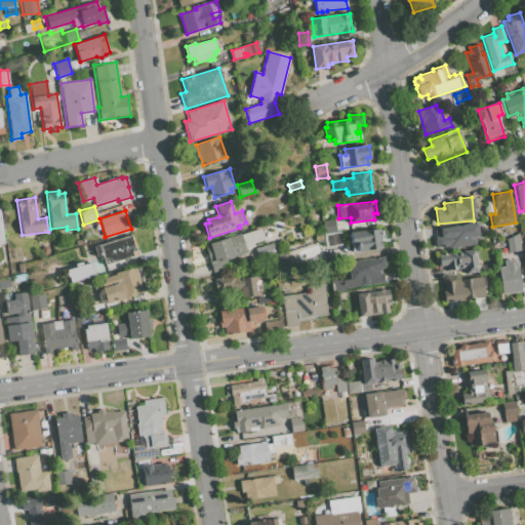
[(324,233),(335,231),(334,220),(323,221),(324,233)]
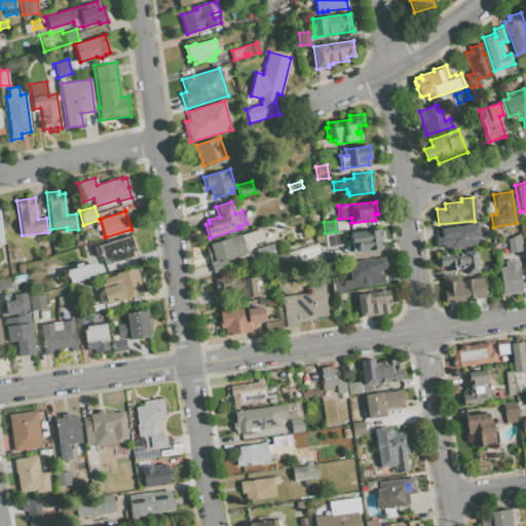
[(478,246),(477,236),(480,236),(478,224),(441,229),(441,230),(435,230),(438,248),(450,247),(450,250),(478,246)]
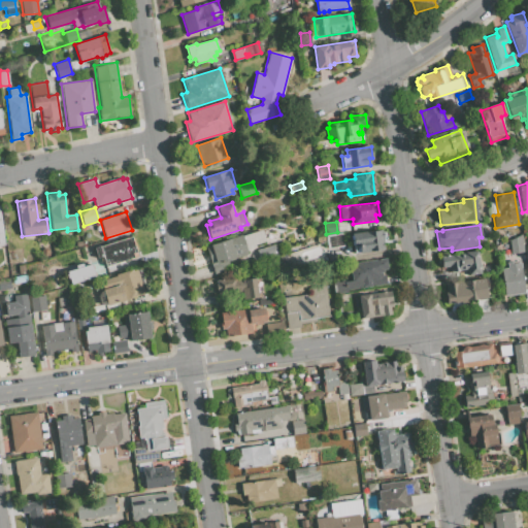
[(354,253),(384,250),(382,230),(352,234),(354,253)]
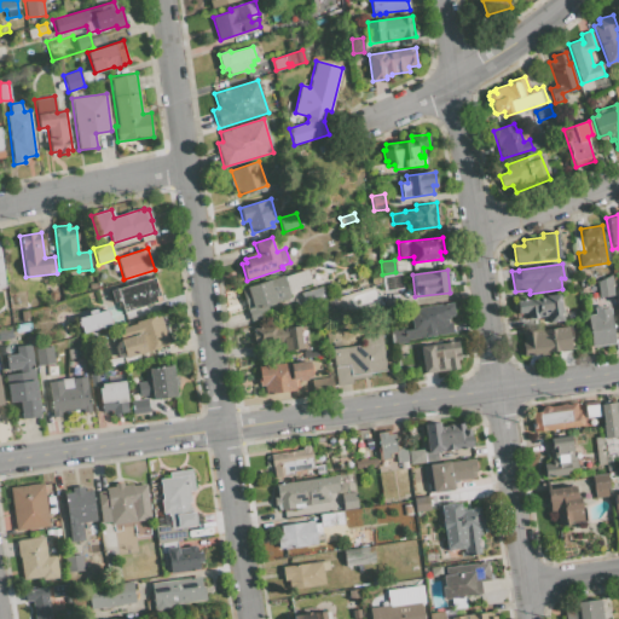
[(385,291),(403,289),(400,275),(382,276),(385,291)]
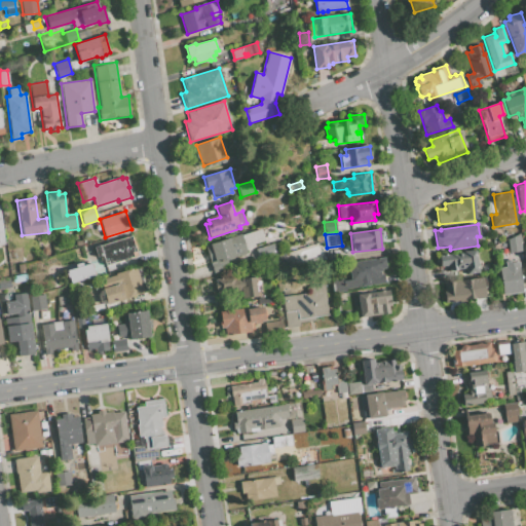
[(510,253),(522,251),(519,233),(508,239),(510,253)]
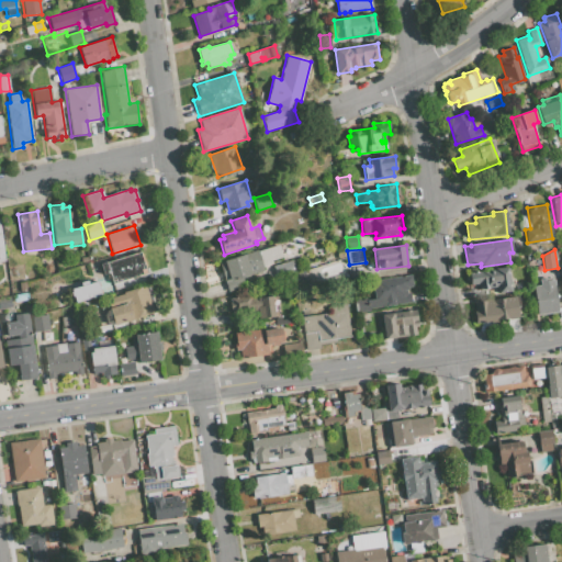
[(228,292),(245,287),(242,278),(263,271),(257,250),(218,262),(228,292)]
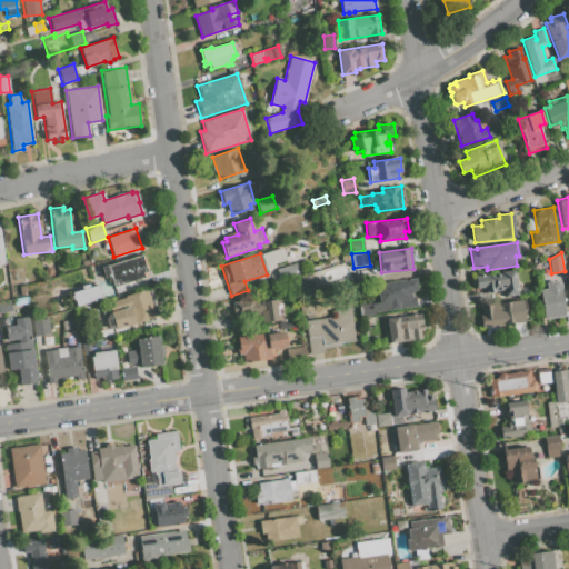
[(101,267),(141,255),(147,272),(142,273),(143,278),(115,287),(111,276),(105,278),(101,267)]
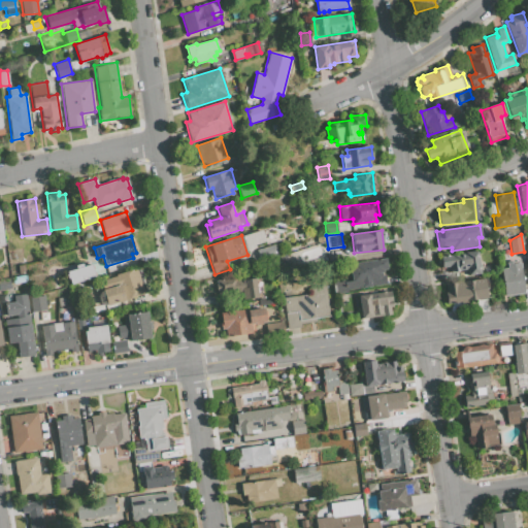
[(260,260),(277,255),(274,244),(257,250),(260,260)]
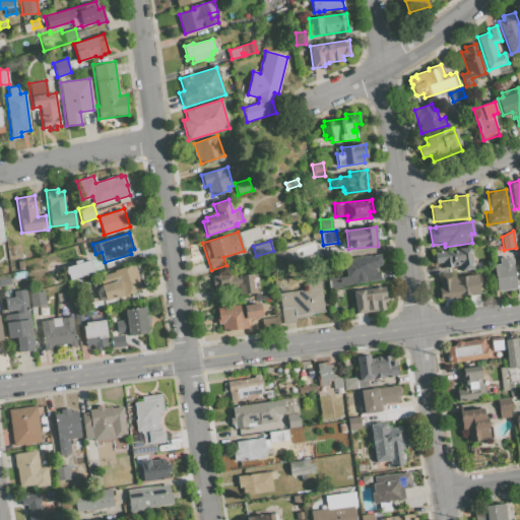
[(40,245),(49,243),(50,252),(41,253),(40,245)]
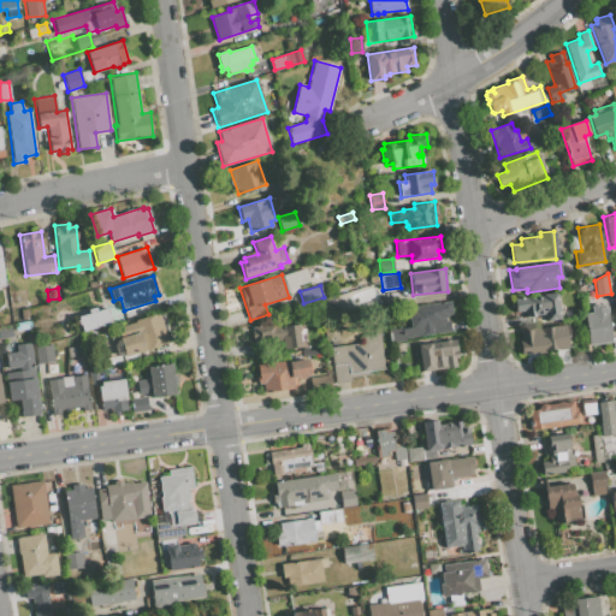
[(542,294),(543,297),(535,297),(535,298),(529,300),(515,302),(516,311),(526,309),(527,317),(535,315),(535,314),(545,313),(546,321),(561,319),(557,292),(542,294)]
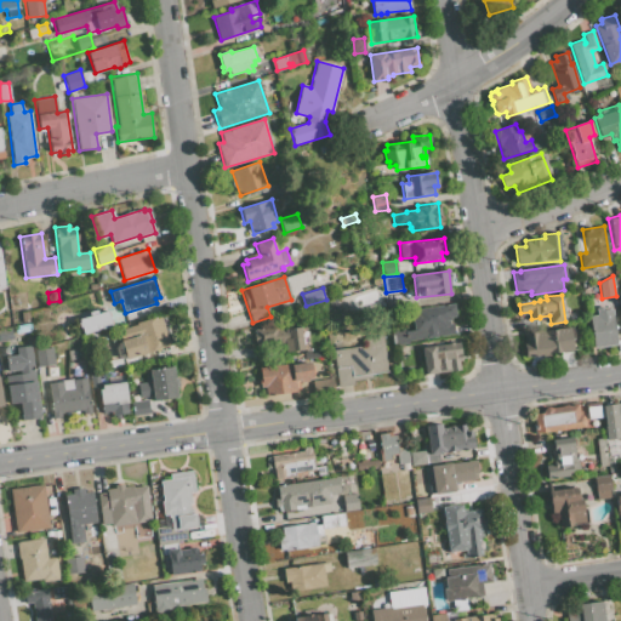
[(406,341),(455,334),(453,323),(449,324),(449,322),(451,320),(451,319),(457,318),(455,303),(416,309),(416,313),(411,314),(414,330),(405,331),(406,341)]
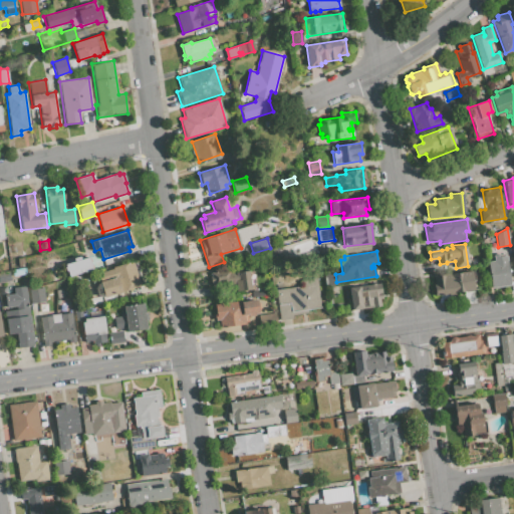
[(492,288),(510,285),(506,255),(501,256),(500,254),(493,255),(494,261),(488,262),(492,288)]
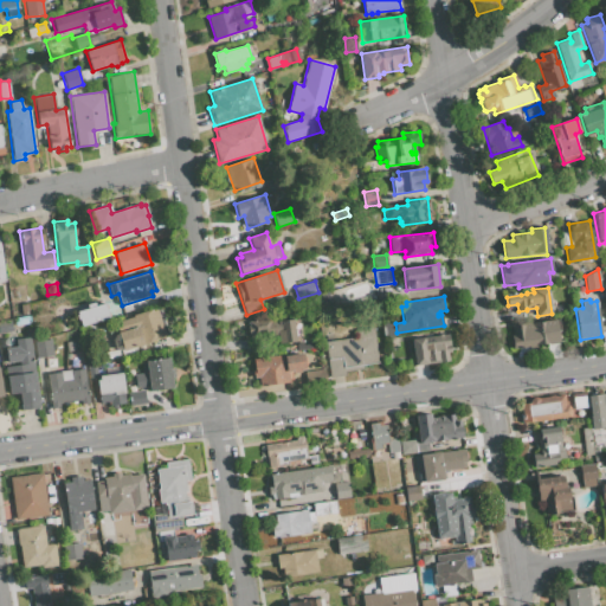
[(77,311),(86,308),(86,304),(94,303),(95,305),(104,303),(109,318),(82,327),(77,311)]
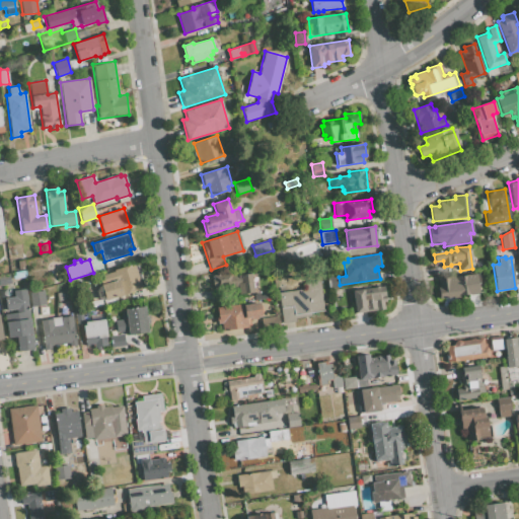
[(114,270),(134,264),(134,266),(138,265),(144,284),(141,285),(142,289),(124,294),(126,300),(113,305),(110,298),(104,300),(100,284),(101,284),(98,277),(114,272),(114,270)]
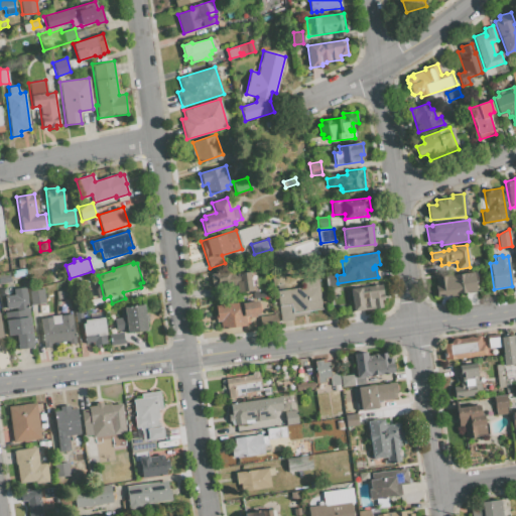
[(12,270),(25,268),(26,276),(13,278),(12,270)]
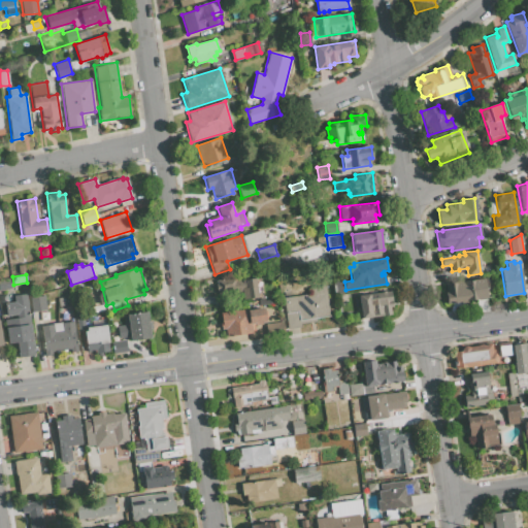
[(0,279),(9,278),(10,289),(0,289),(0,279)]
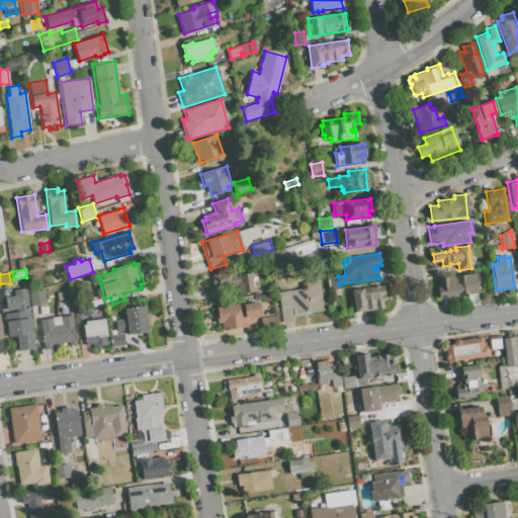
[(239,293),(253,291),(250,273),(231,275),(230,273),(212,275),(212,279),(211,279),(212,285),(214,284),(214,288),(224,287),(224,289),(235,287),(235,286),(238,286),(239,293)]
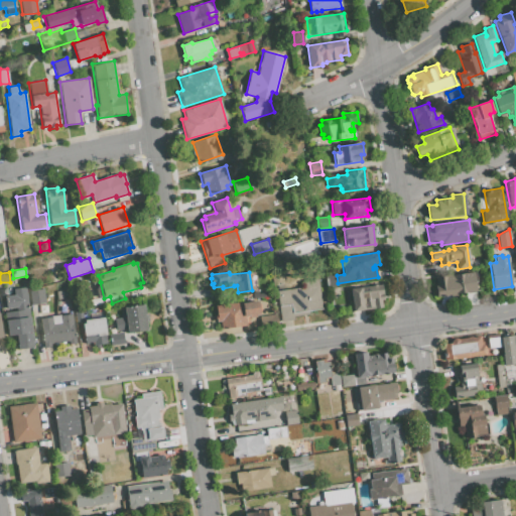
[(434,277),(436,296),(476,291),(473,272),(434,277)]
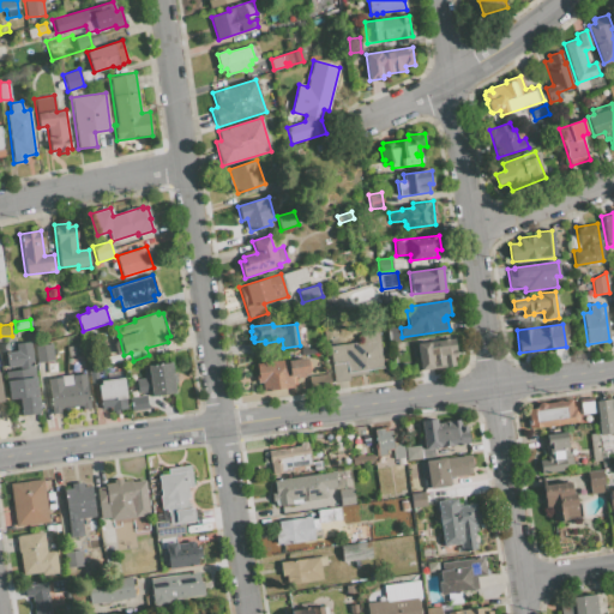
[(335,383),(350,380),(349,377),(367,374),(367,369),(383,367),(378,331),(361,335),(362,342),(330,347),(335,383)]
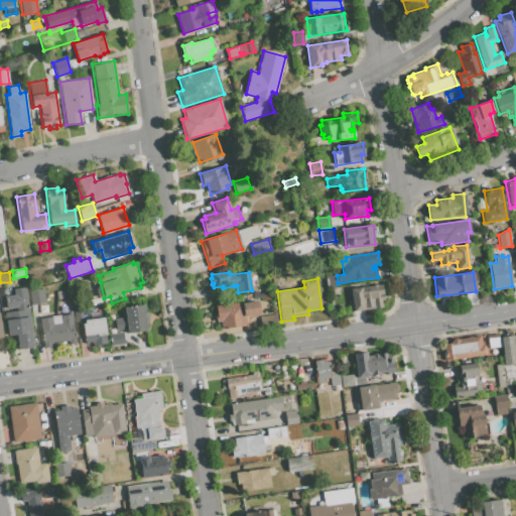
[(354,311),(364,310),(364,308),(374,306),(374,308),(382,307),(381,299),(383,299),(382,285),(351,289),(354,311)]
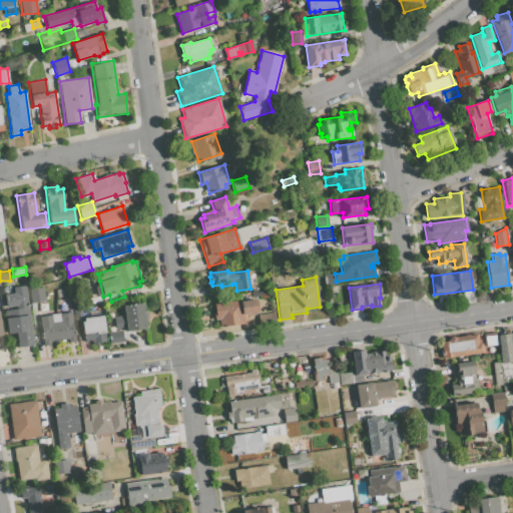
[(4,310),(6,310),(4,295),(14,293),(13,288),(25,286),(33,345),(18,347),(16,334),(7,335),(4,310)]
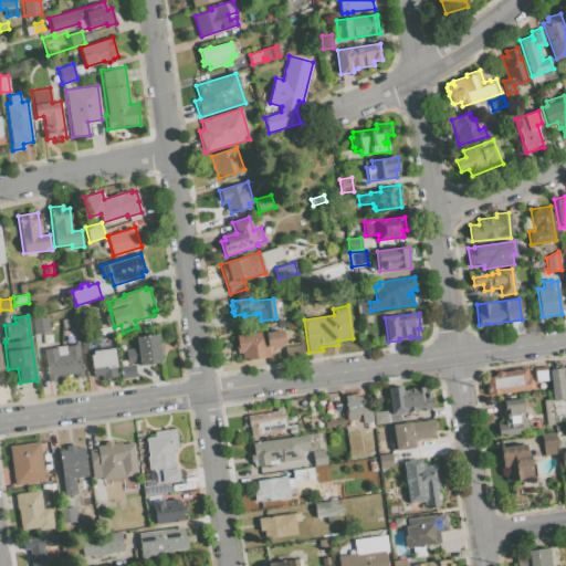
[(31,318),(48,316),(50,333),(33,335),(31,318)]
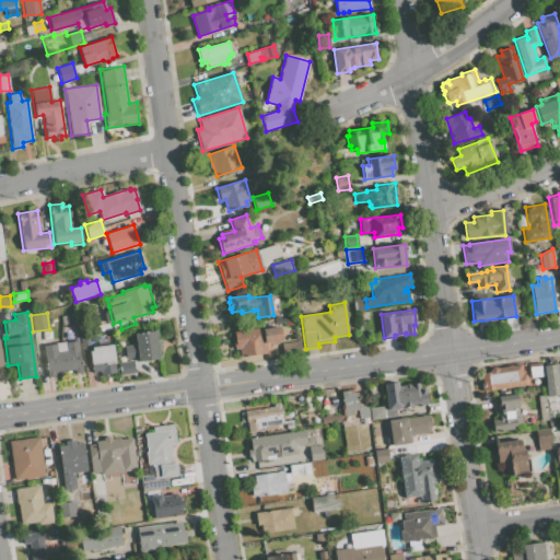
[(240,357),(267,353),(266,342),(270,342),(270,345),(277,343),(277,341),(281,341),(280,326),(234,331),(235,341),(234,341),(234,349),(238,349),(240,357)]
